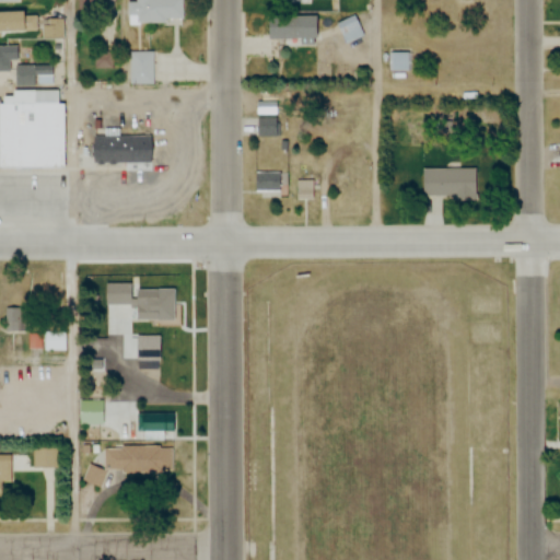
[(127,2),(127,23),(183,22),(182,0),(136,0),(136,2),(127,2)]
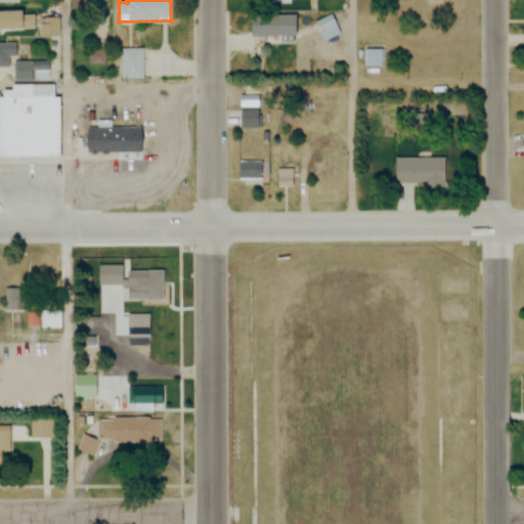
[(19,11),(0,11),(0,32),(20,32),(19,11)]
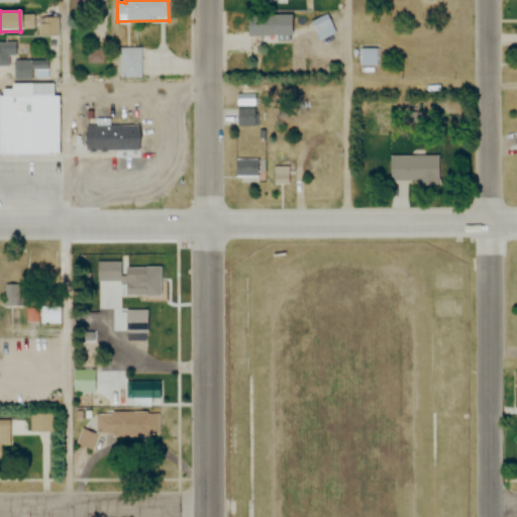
[(247,36),(290,36),(290,15),(247,14),(247,36)]
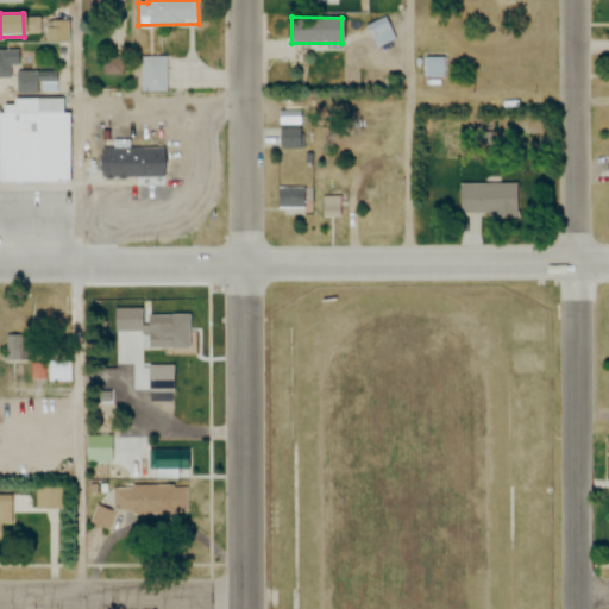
[(396,39),(387,17),(366,25),(376,48),(396,39)]
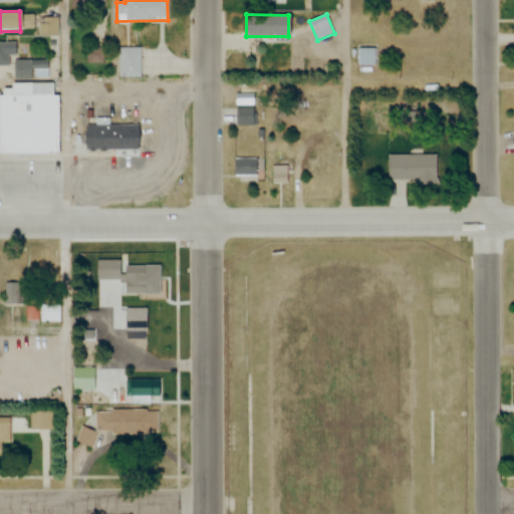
[(0,65),(12,65),(12,43),(0,43),(0,65)]
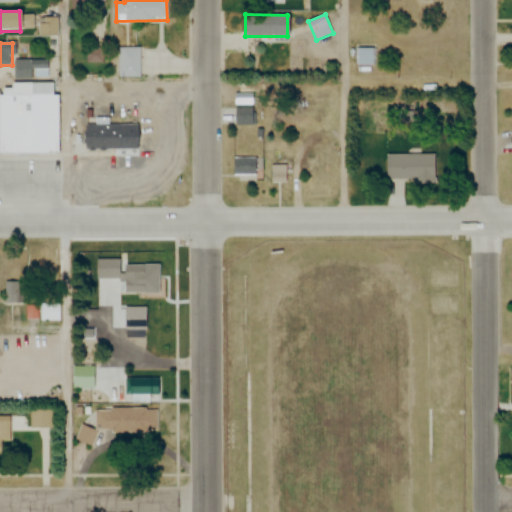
[(139,48),(118,48),(118,77),(139,77),(139,48)]
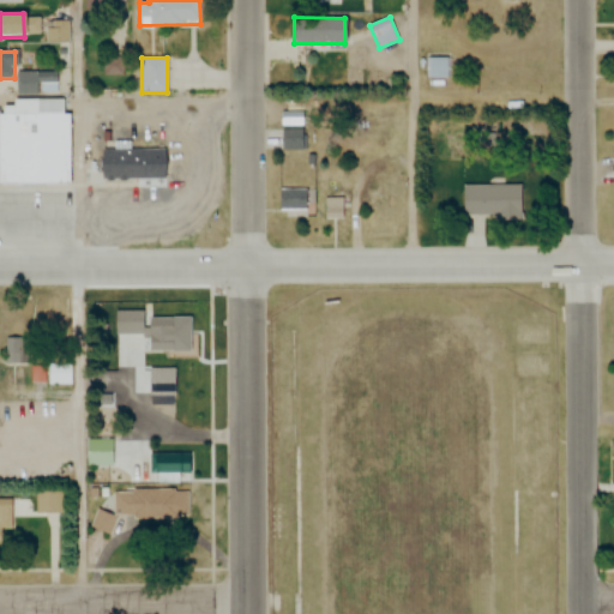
[(452,59),(429,59),(429,78),(452,78),(452,59)]
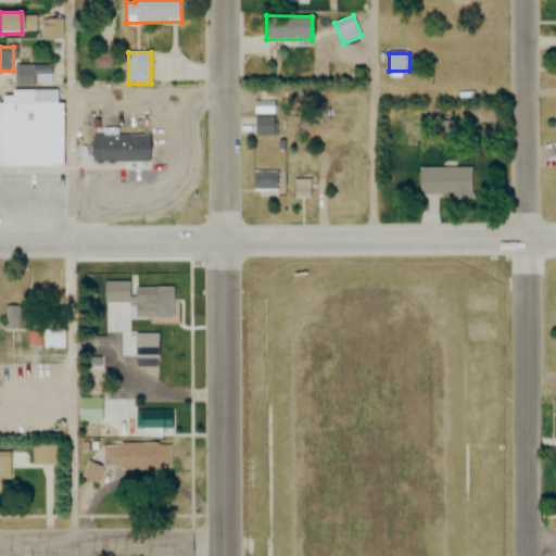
[(14,84),(50,84),(50,65),(14,65),(14,84)]
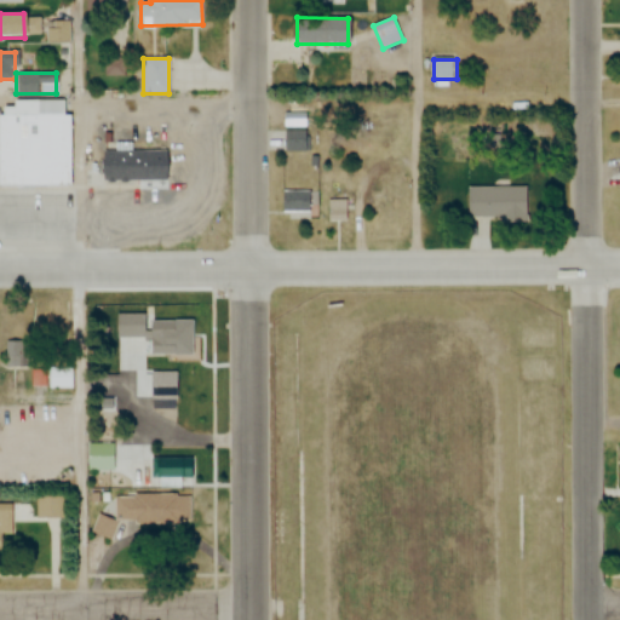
[(72,115),(62,115),(62,102),(35,101),(35,108),(17,108),(17,115),(0,115),(0,185),(70,187),(72,115)]
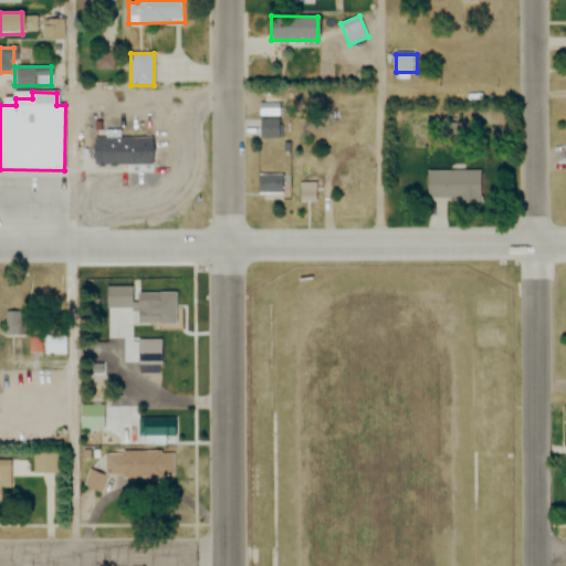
[(260,138),(283,138),(283,119),(260,119),(260,138)]
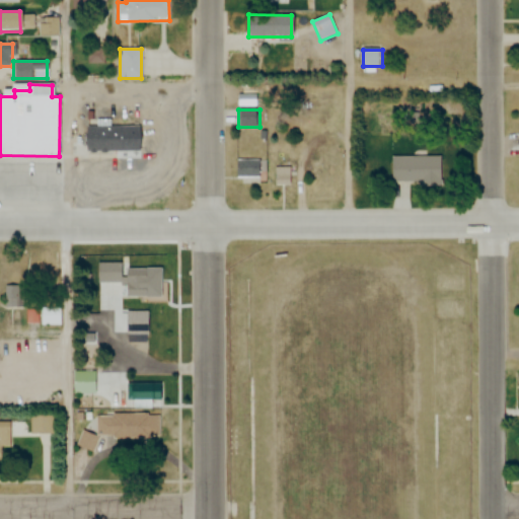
[(85,127),(85,151),(138,151),(138,127),(85,127)]
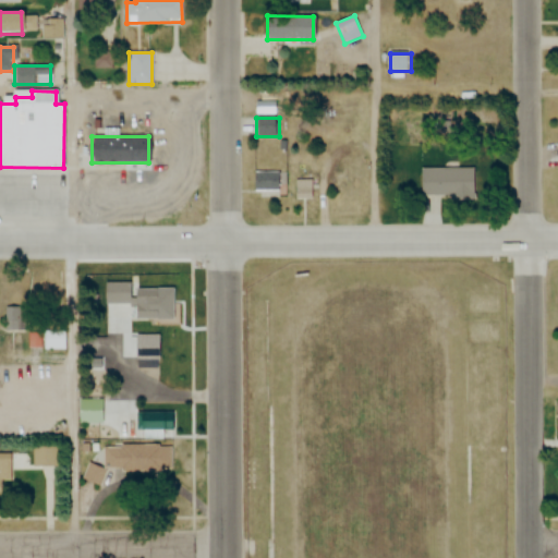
[(421,168),(421,198),(475,198),(475,168),(421,168)]
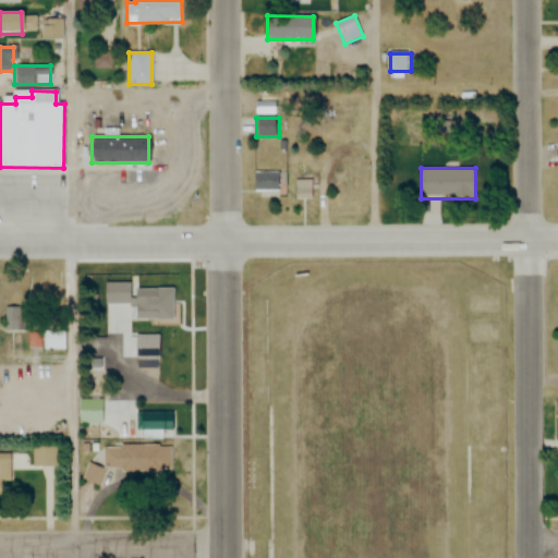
[(281,192),(281,172),(254,172),(254,192),(281,192)]
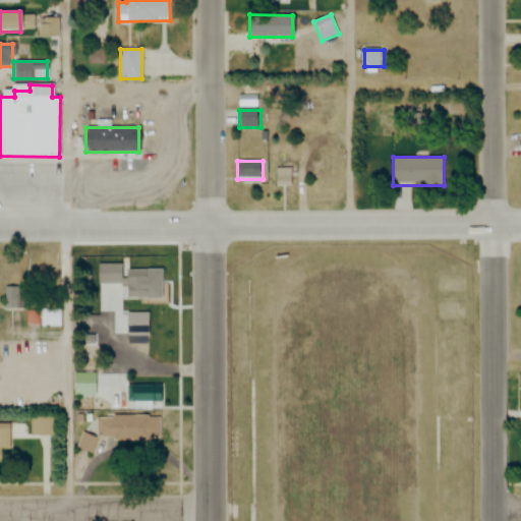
[(127,284),(127,298),(147,298),(147,267),(98,267),(98,284),(127,284)]
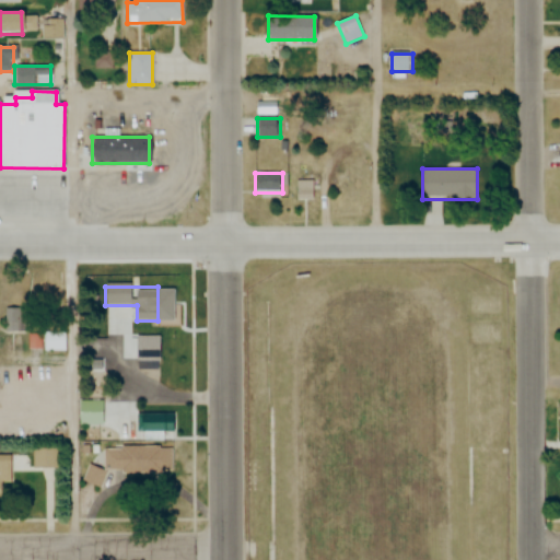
[(7,308),(7,331),(26,331),(26,308),(7,308)]
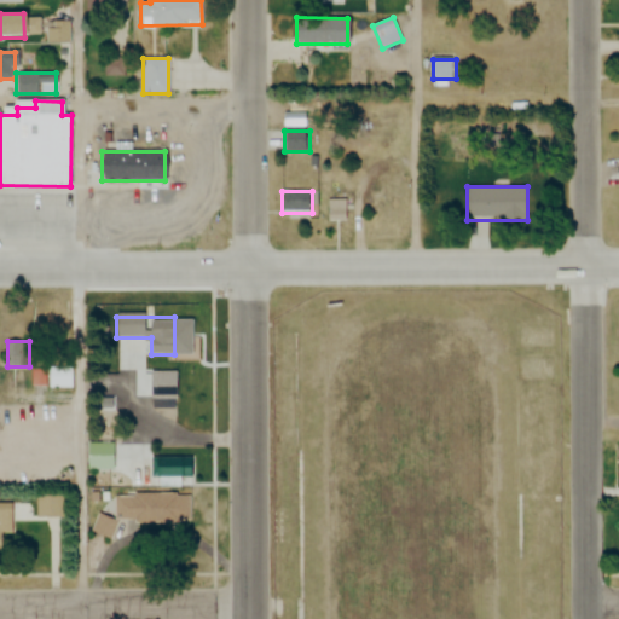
[(73,387),(73,357),(39,357),(39,387),(73,387)]
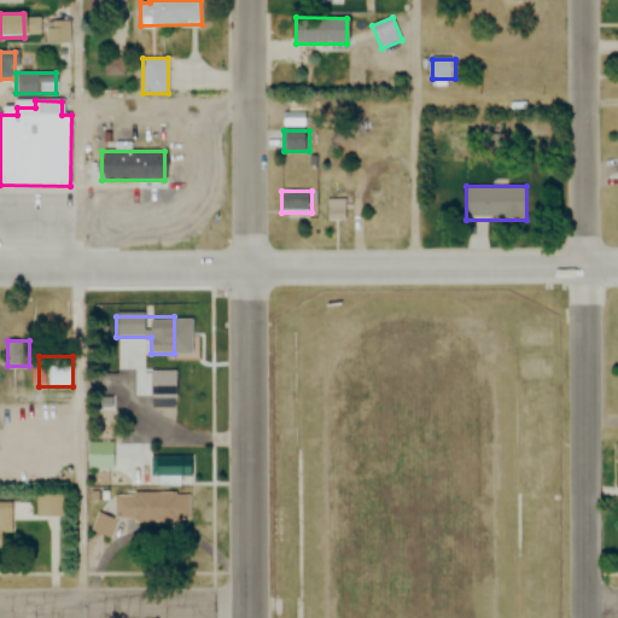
[(126,523),(191,522),(190,494),(114,495),(115,517),(95,517),(95,537),(126,537),(126,523)]
